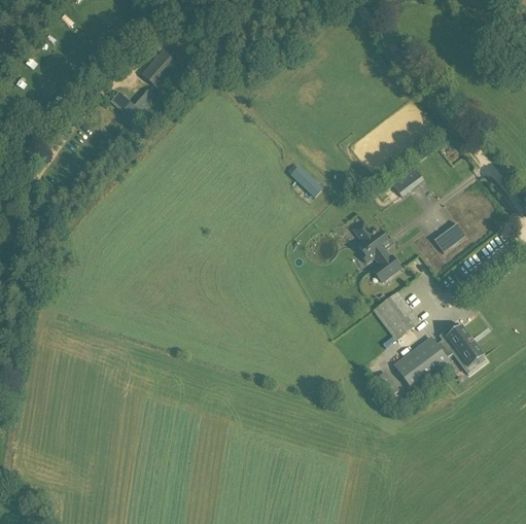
[(389,4),(386,0),(382,0),(378,3),(382,9),(389,4)]
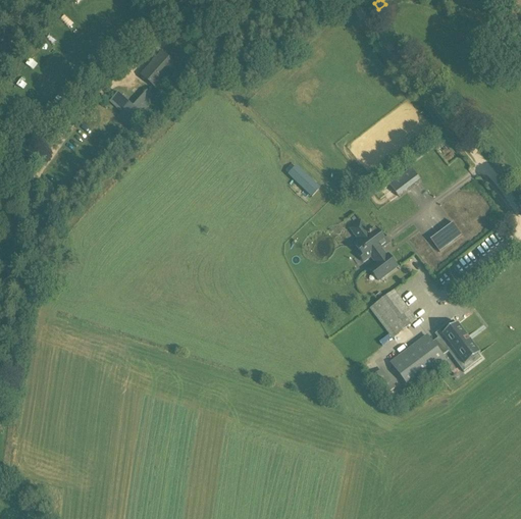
[(70,5),(61,16),(66,20),(75,9),(70,5)]
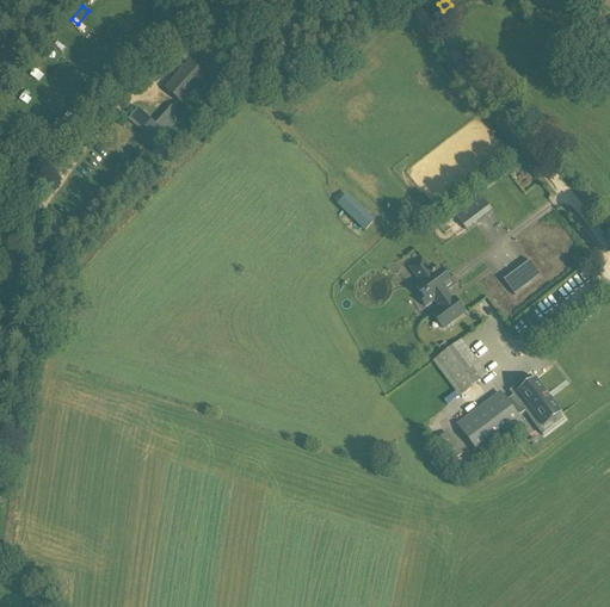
[(183,100),(205,75),(188,60),(165,85),(183,100)]
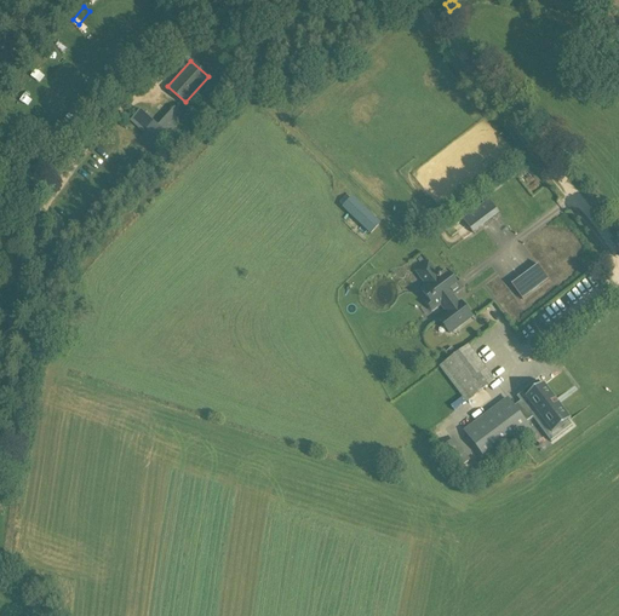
[(40,64),(33,75),(39,79),(45,69),(40,64)]
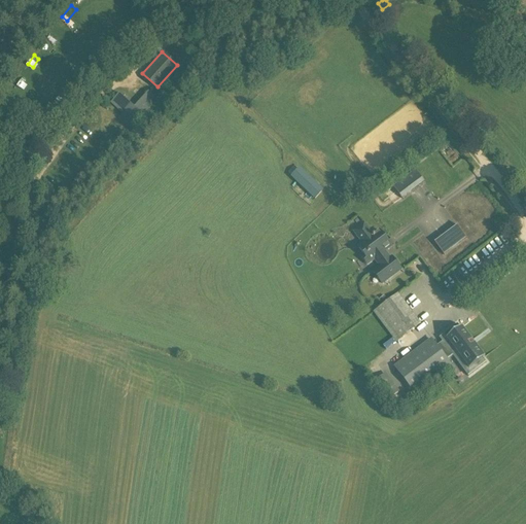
[(143,113),(158,98),(147,89),(133,104),(117,91),(109,101),(134,124),(143,113)]
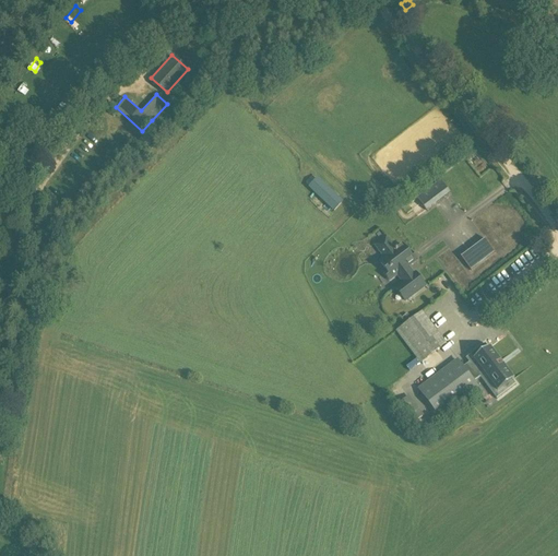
[(449,189),(440,177),(439,178),(415,196),(417,198),(425,208),(444,192),(449,189)]
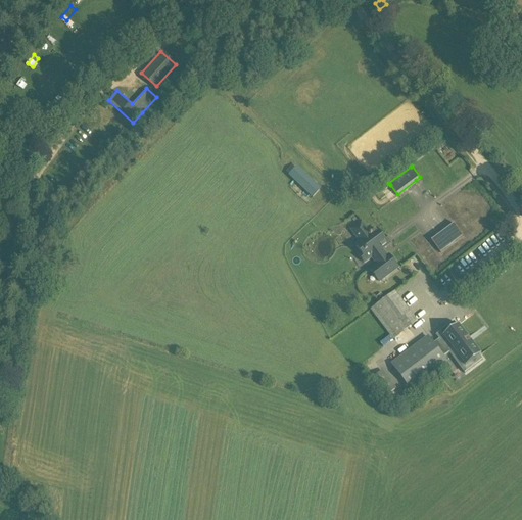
[(311,196),(320,187),(303,171),(294,181),(311,196)]
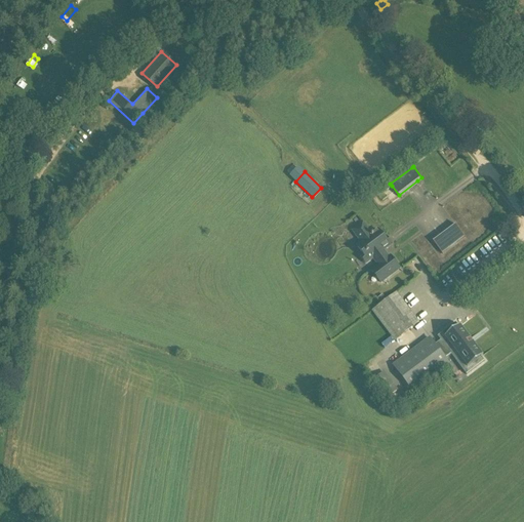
[(371,233),(361,221),(351,229),(360,240),(356,243),(362,251),(359,253),(365,262),(371,255),(377,263),(370,269),(379,280),(398,266),(390,253),(388,255),(383,248),(391,241),(387,236),(385,237),(378,228),(371,233)]
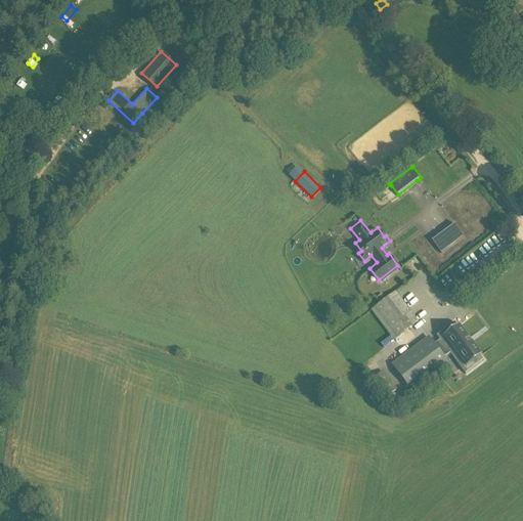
[(463,233),(453,221),(452,222),(431,239),(431,240),(440,251),(450,243),(463,233)]
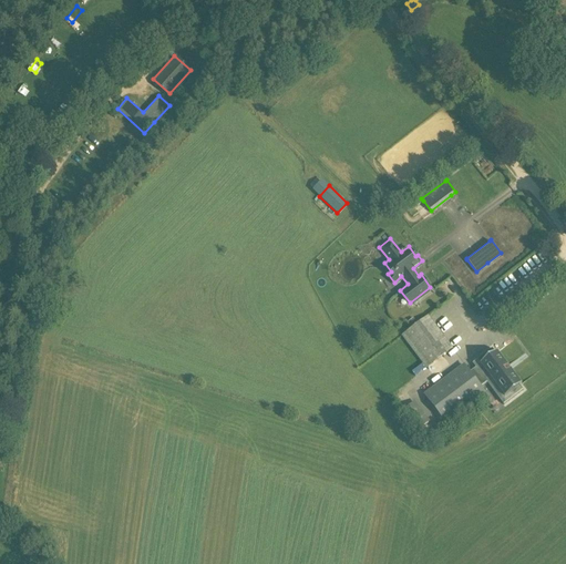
[(425,366),(452,346),(426,313),(400,334),(425,366)]
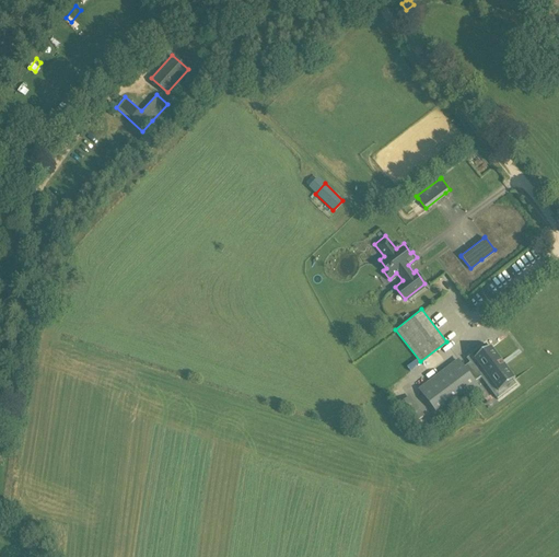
[(490,345),(474,358),(497,390),(514,376),(490,345)]
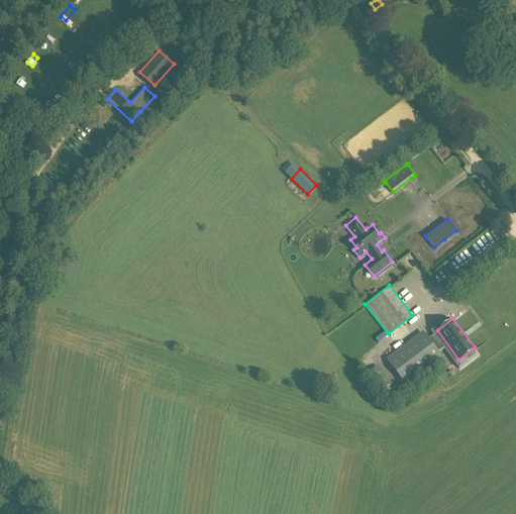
[(405,384),(442,356),(422,329),(385,356),(405,384)]
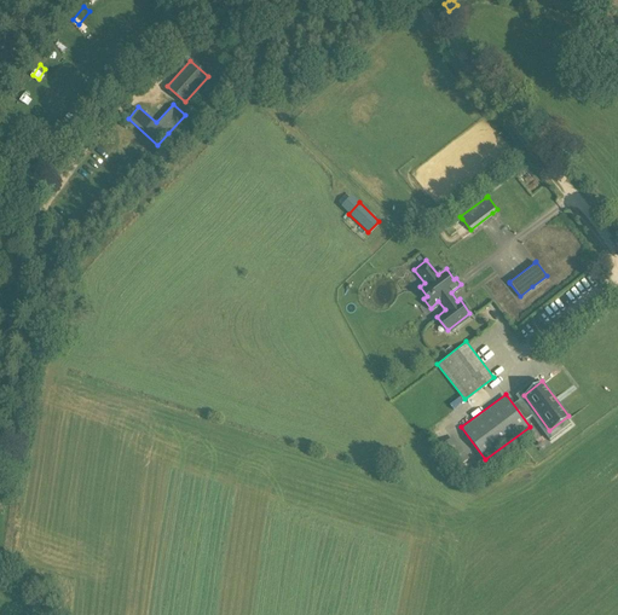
[(455,465),(468,456),(451,434),(439,444),(455,465)]
